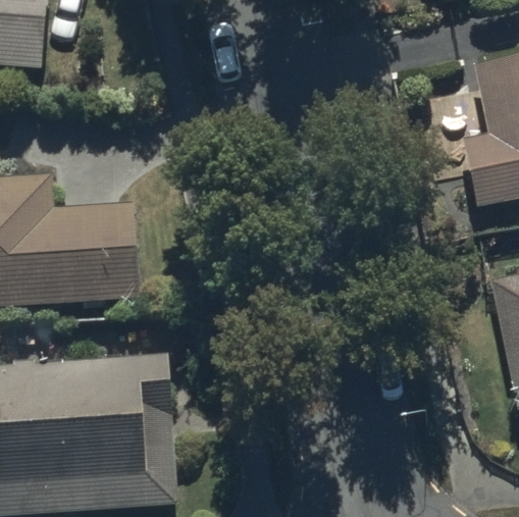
[(0,0),(0,65),(40,68),(44,0),(0,0)]
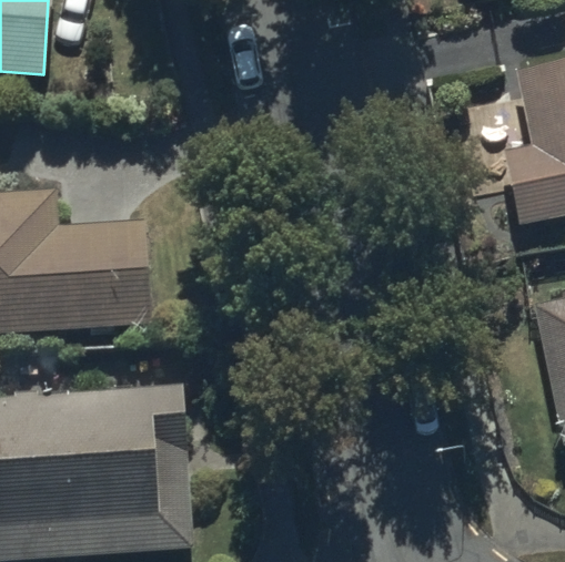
[(564,59),(514,71),(532,147),(503,154),(521,231),(564,220),(564,59)]
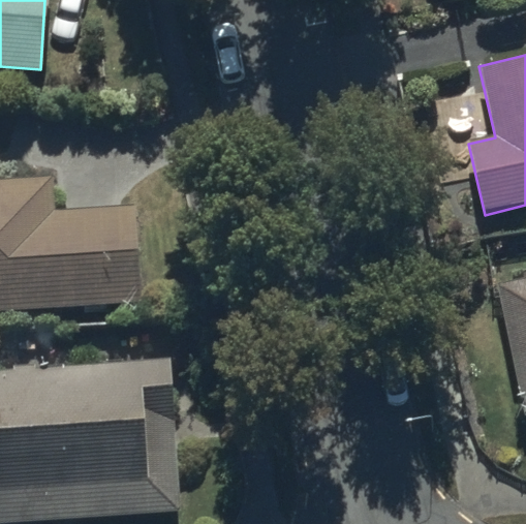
[(0,307),(141,299),(135,211),(59,216),(56,178),(0,181),(0,307)]
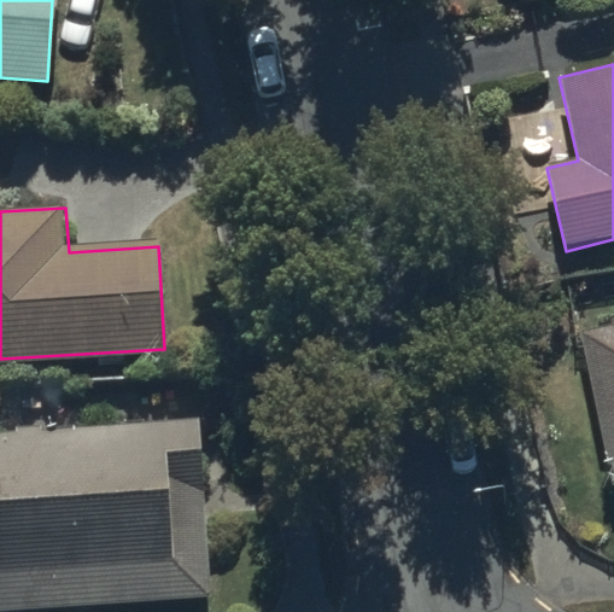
[(613,325),(579,332),(613,482),(613,325)]
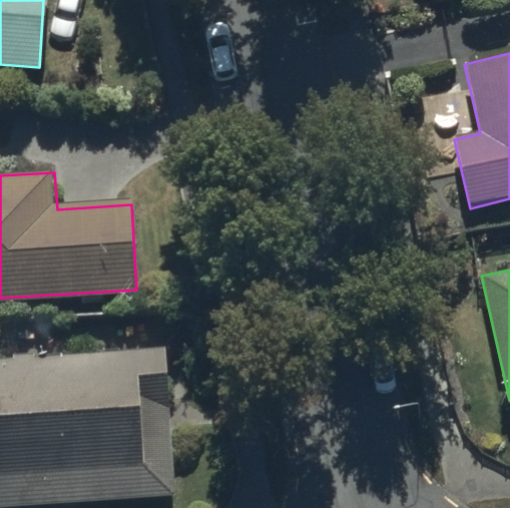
[(0,506),(175,495),(166,346),(0,357),(0,506)]
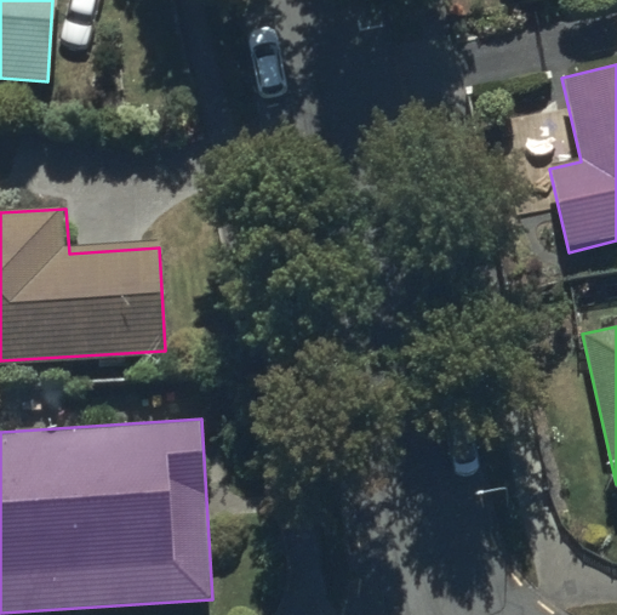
All buildings are outlined.
